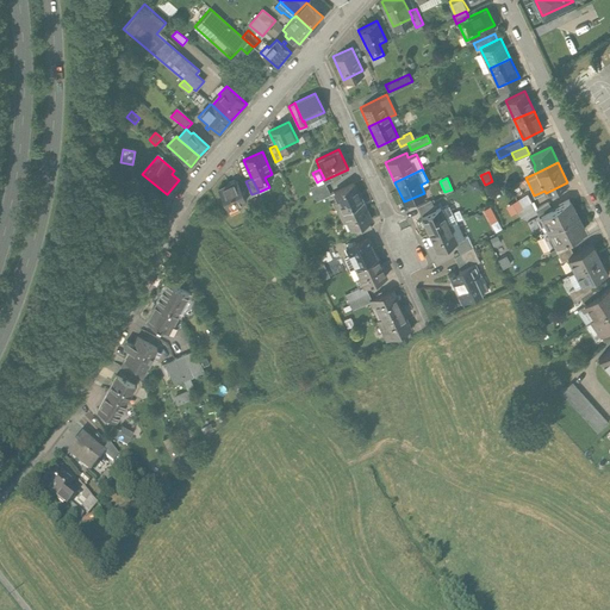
[(309,185),(312,193),(327,186),(323,179),(317,182),(309,185)]
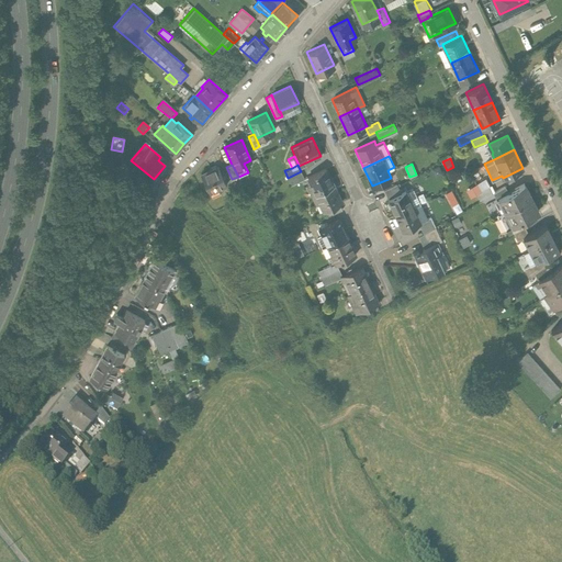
[(226,186),(217,166),(201,173),(212,199),(220,194),(217,189),(226,186)]
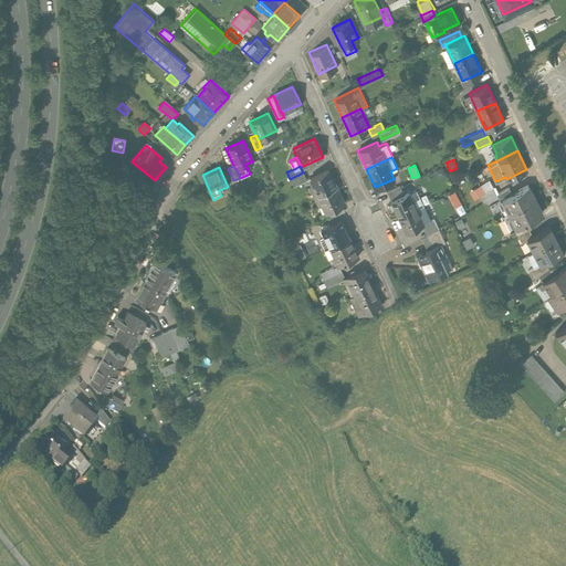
[(310,177),(317,195),(335,186),(327,168),(310,177)]
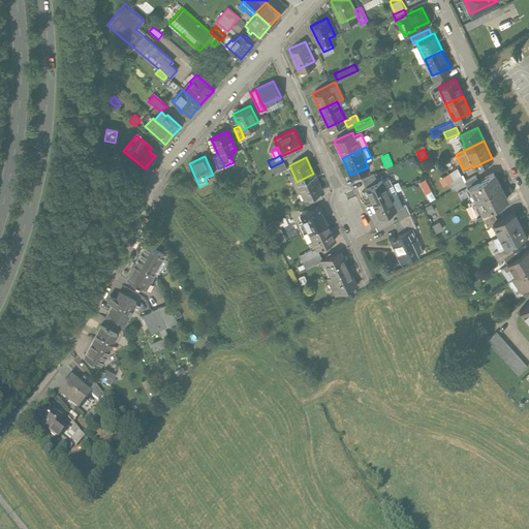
[(286,167),(283,161),(271,167),(274,173),(286,167)]
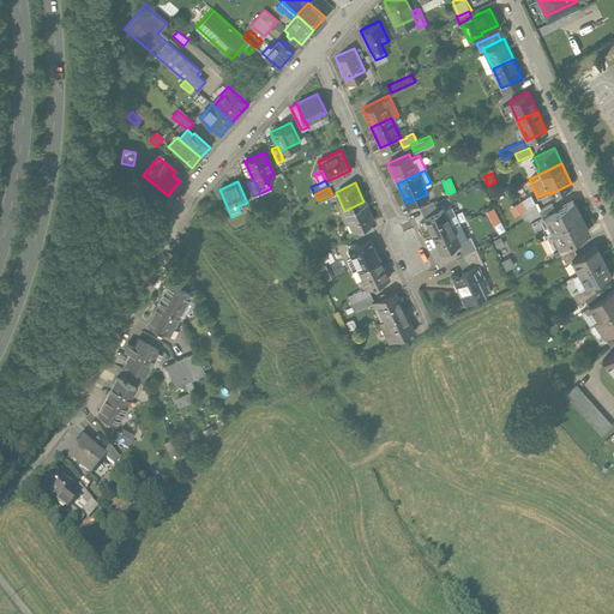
[(539,211),(529,196),(509,206),(513,215),(521,211),(524,218),(539,211)]
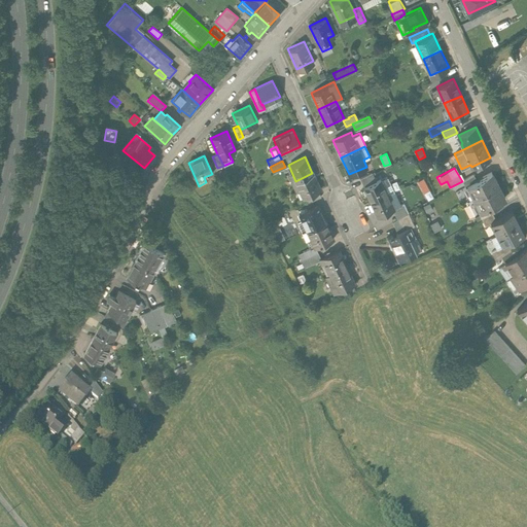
[(359,178),(363,186),(376,181),(372,172),(359,178)]
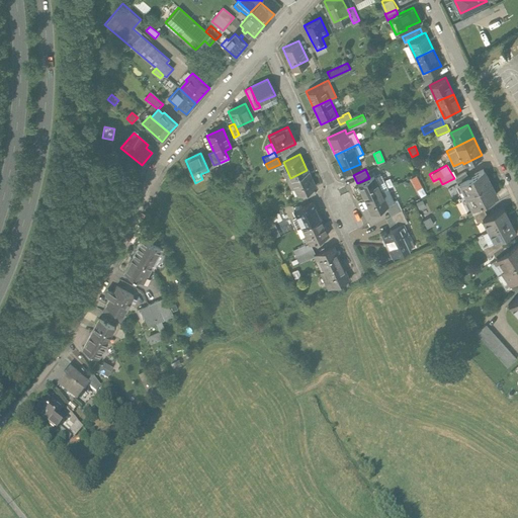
[(459,183),(465,194),(489,182),(487,177),(488,176),(487,173),(485,173),(483,169),(473,173),(473,174),(468,177),(459,183)]
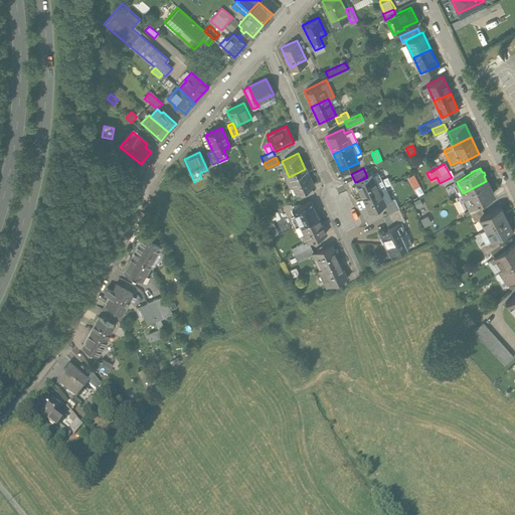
[(312,185),(305,169),(289,177),(286,178),(290,186),(293,185),(296,192),(311,185),(312,185)]
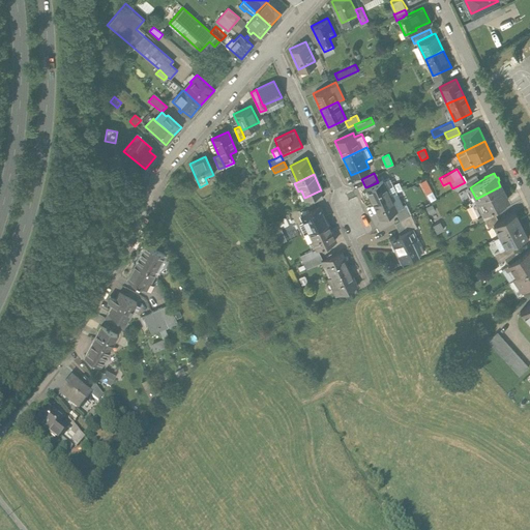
[(468,187),(470,187),(479,181),(476,175),(465,182),(468,187)]
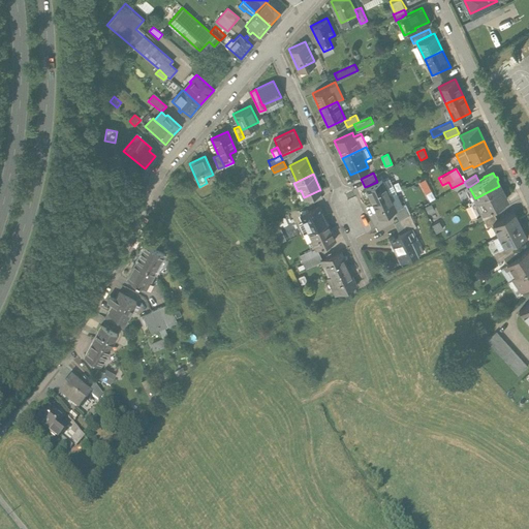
[(365,187),(372,203),(395,191),(389,177),(377,182),(365,187)]
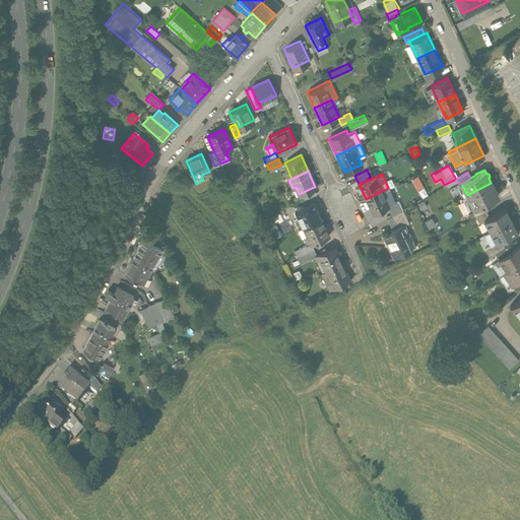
[(126,184),(123,181),(117,187),(121,190),(126,184)]
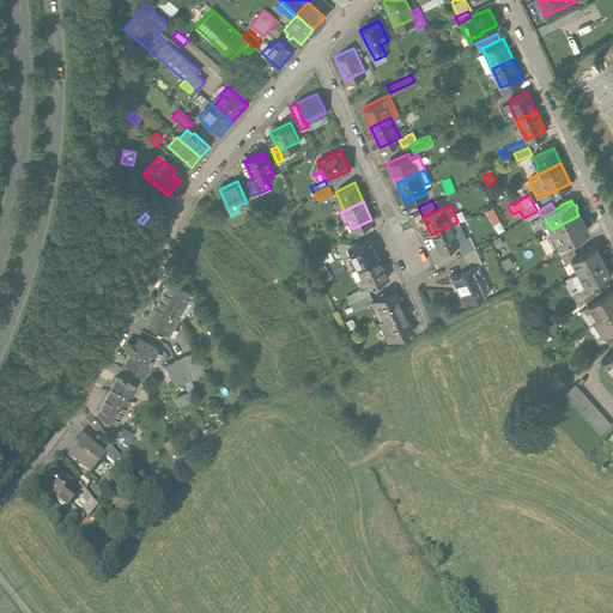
[(584,224),(578,216),(551,230),(558,244),(558,246),(576,236),(586,231),(583,226),(584,224)]
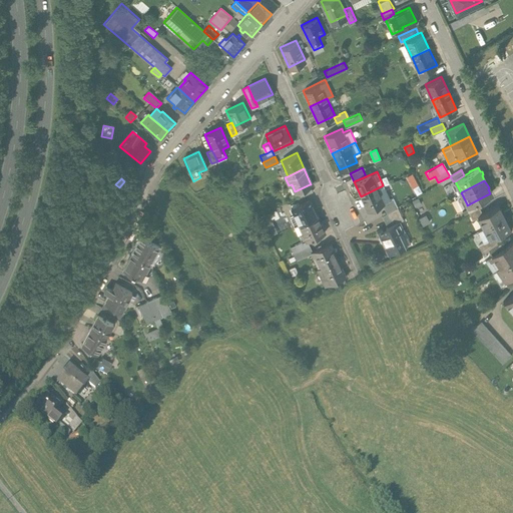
[(312,190),(310,184),(295,191),(298,197),(312,190)]
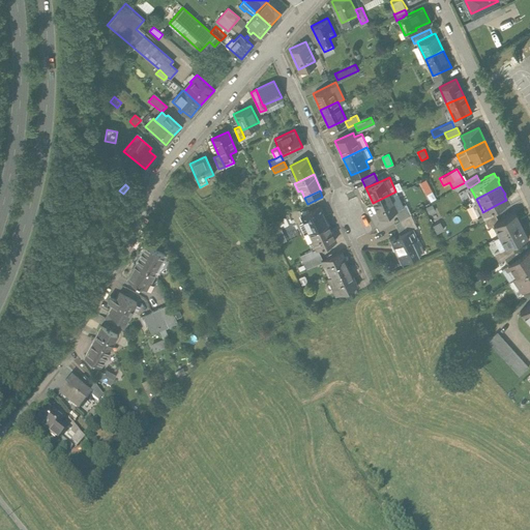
[(403,205),(395,192),(373,203),(379,216),(394,210),(403,206),(403,205)]
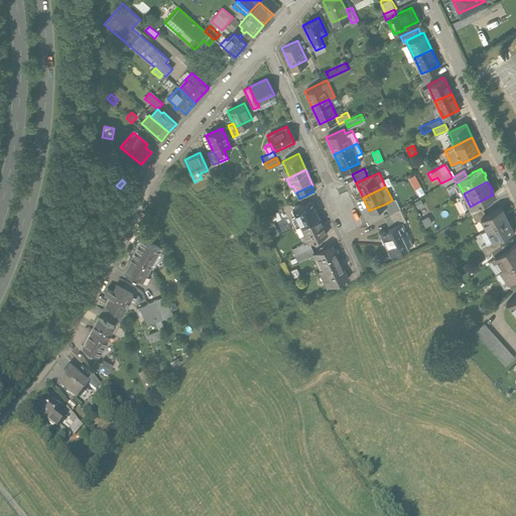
[(384,205),(389,214),(399,208),(395,199),(392,200),(392,201),(384,205)]
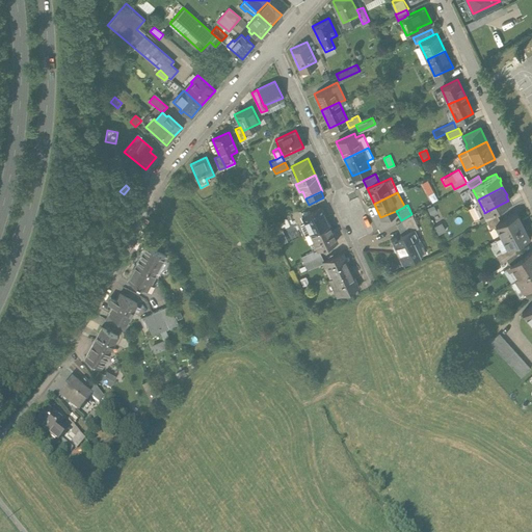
[(482,213),(485,219),(497,214),(503,211),(500,205),(484,213),(484,212),(482,213)]
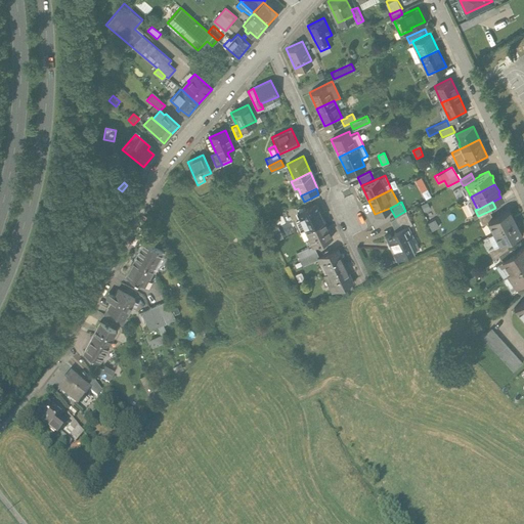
[(297,211),(305,228),(323,219),(316,203),(297,211)]
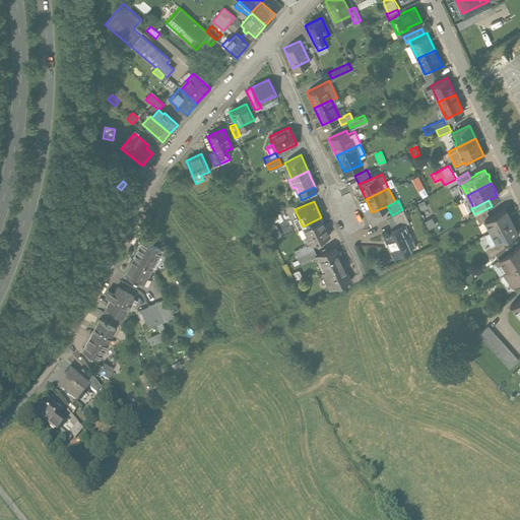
[(483,219),(490,231),(511,219),(505,208),(489,216),(483,219)]
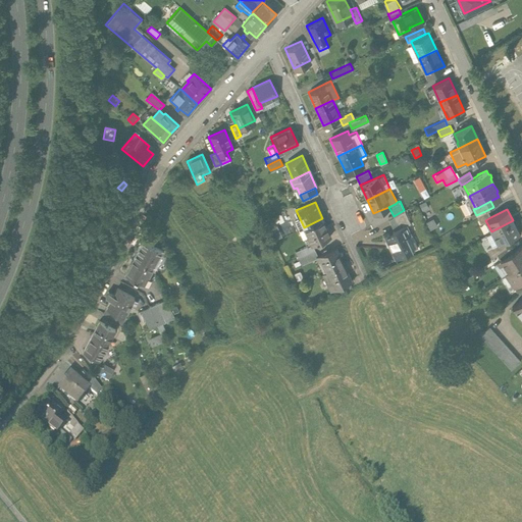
[(410,222),(404,210),(394,216),(388,219),(394,229),(406,224),(410,222)]
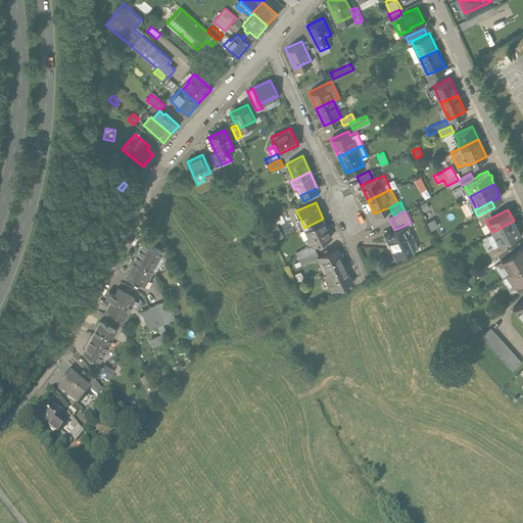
[(491,218),(488,210),(477,216),(481,224),(486,221),(491,218)]
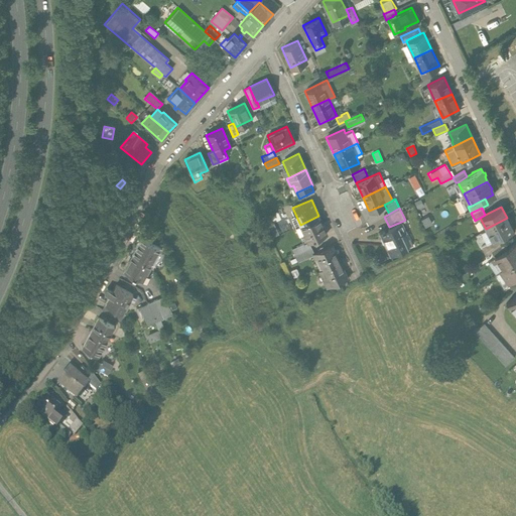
[(421,218),(424,225),(433,220),(430,213),(421,218)]
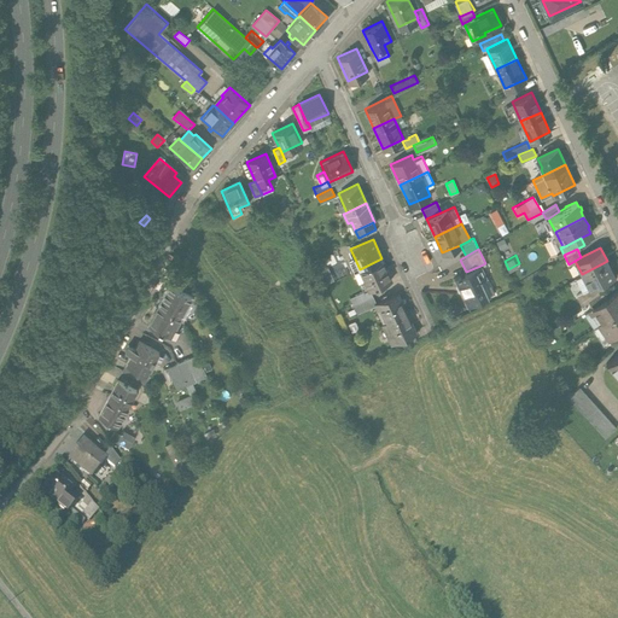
[(391,279),(382,258),(360,269),(368,289),(369,290),(391,279)]
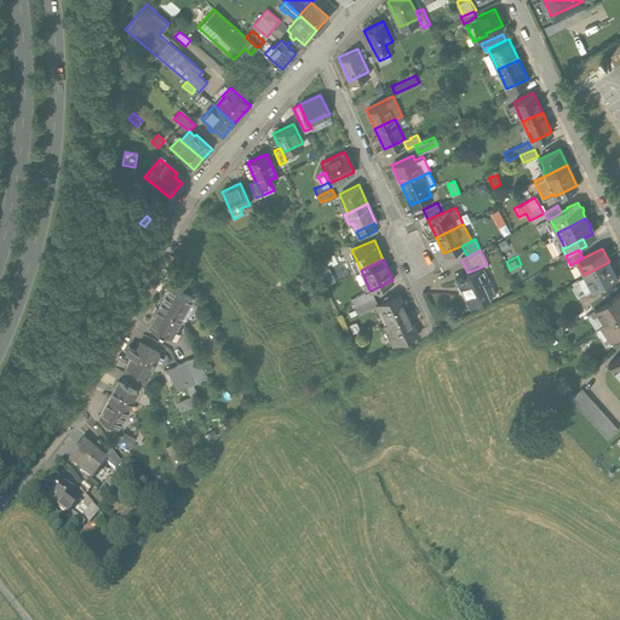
[(616,276),(609,262),(584,275),(578,279),(584,292),(591,288),(591,290),(597,286),(616,276)]
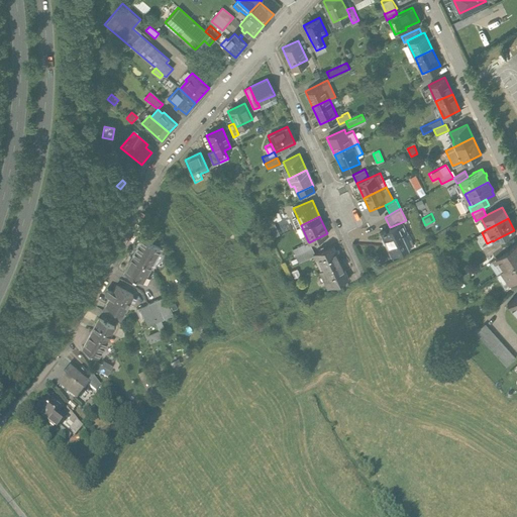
[(330,219),(323,222),(327,231),(334,228),(330,219)]
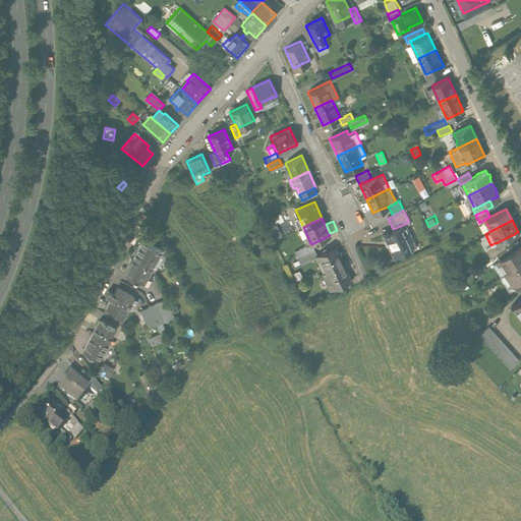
[(393,229),(383,234),(386,240),(385,241),(387,245),(388,244),(394,257),(411,249),(405,236),(409,233),(405,224),(393,229)]
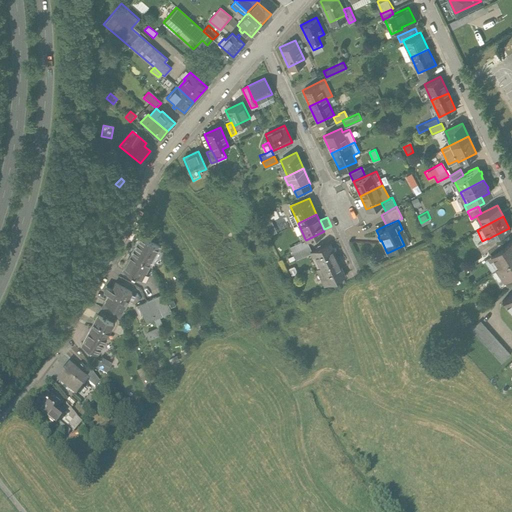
[(272,221),(267,222),(270,233),(275,231),(272,221)]
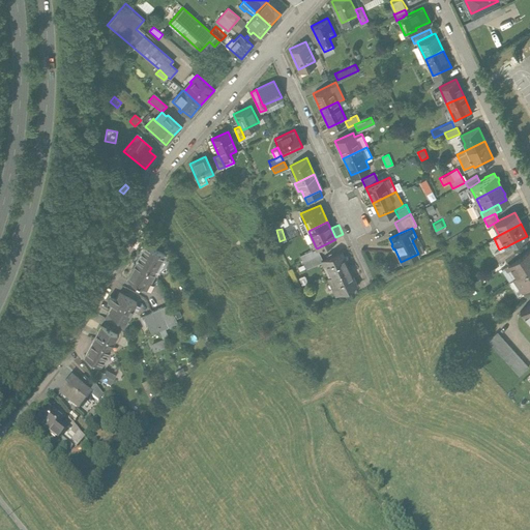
[(145,243),(135,263),(155,273),(166,254),(145,243)]
